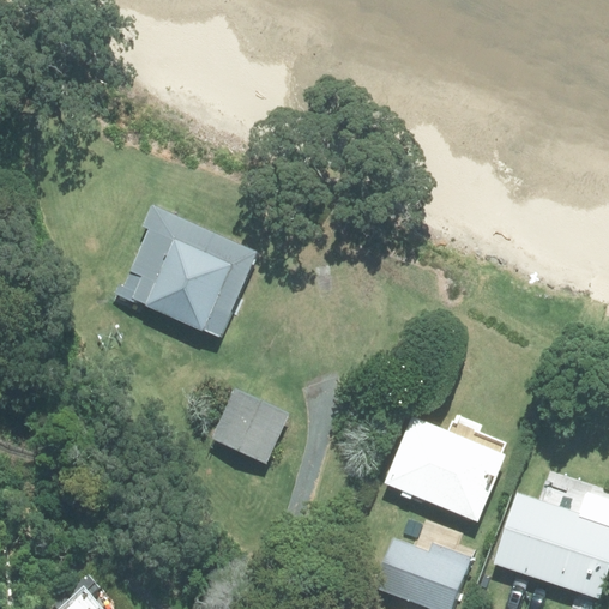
[(142,227),(148,229),(121,289),(118,288),(114,295),(133,303),(136,299),(217,336),(255,252),(152,205),(142,227)]
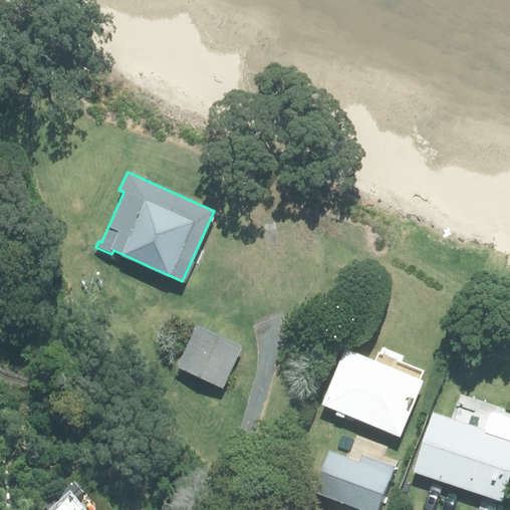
[(196,325),(177,366),(222,388),(241,346),(196,325)]
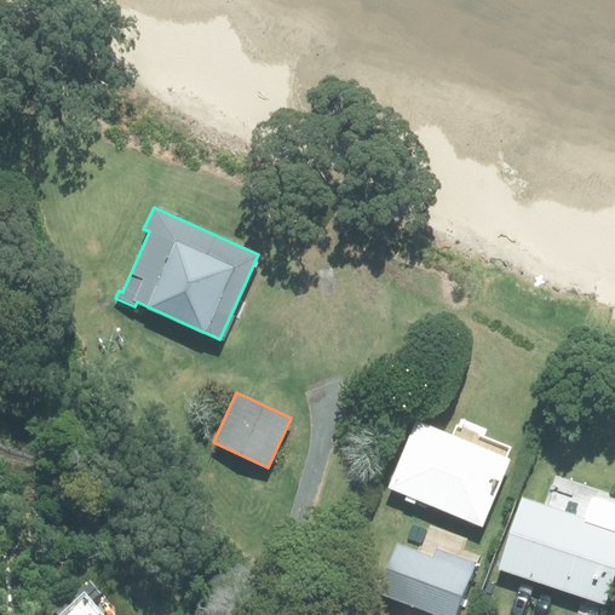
[(507,450),(476,437),(478,432),(459,425),(457,431),(453,430),(452,434),(415,419),(388,488),(482,526),(509,459),(504,458),(507,450)]
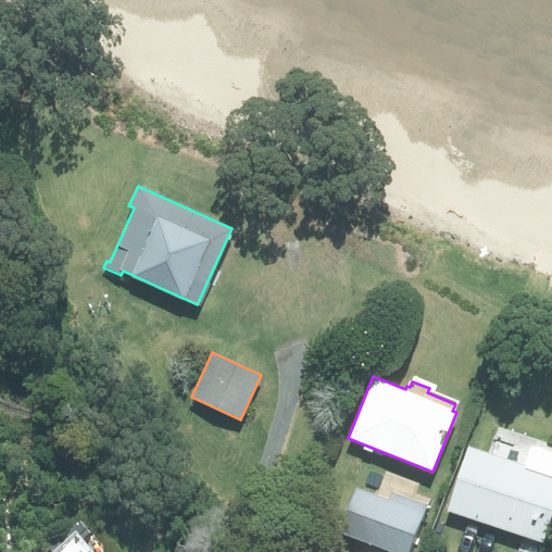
[(551,512),(551,474),(467,447),(446,510),(542,542),(551,512)]
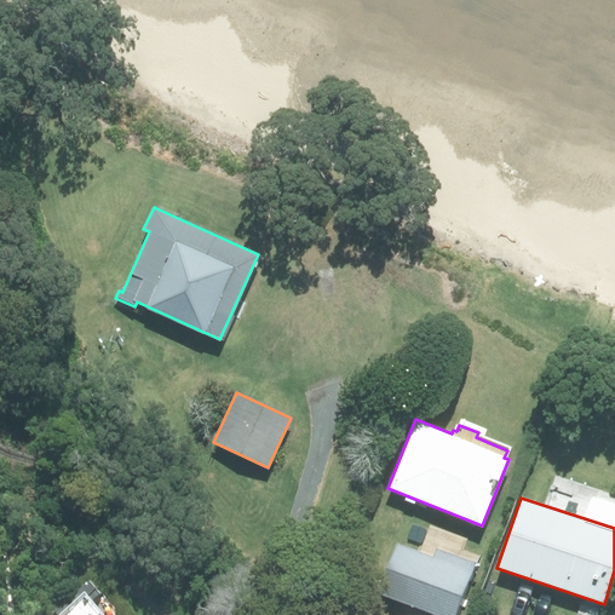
[(377,593),(427,614),(454,614),(475,565),(436,549),(432,558),(397,544),(377,593)]
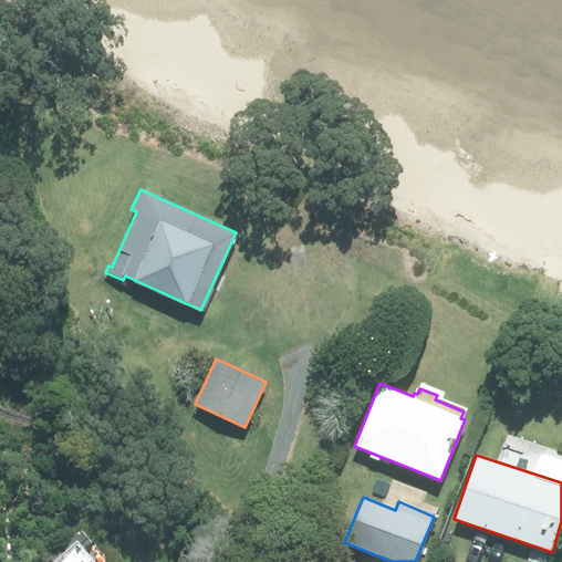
[(100,561),(79,538),(73,545),(72,545),(54,561),(100,561)]
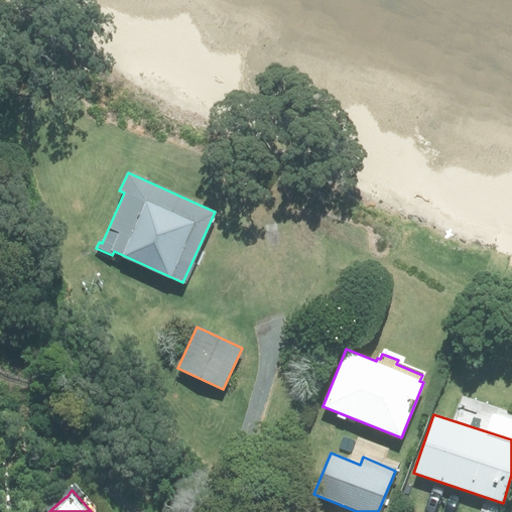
All buildings are outlined.
